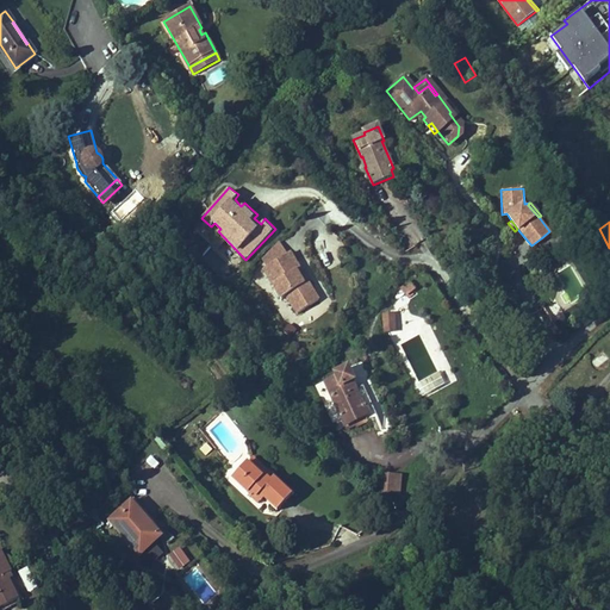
[(311,278),(296,248),(284,254),(290,265),(297,260),(307,279),(311,278)]
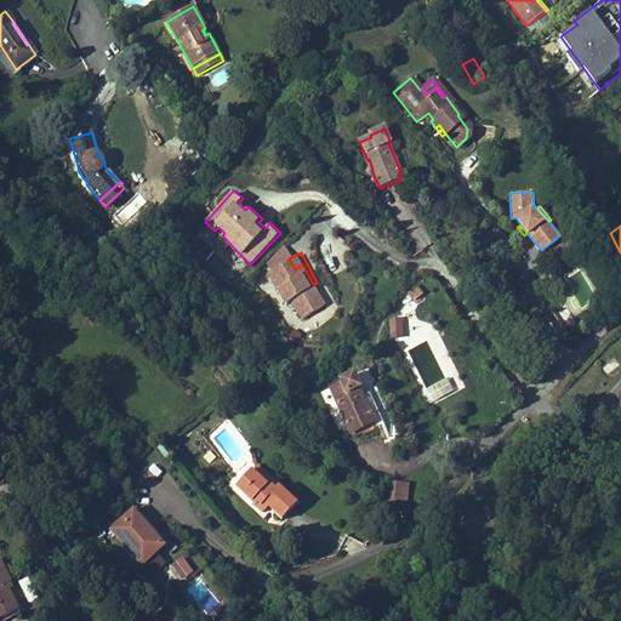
[(313,284),(302,265),(295,269),(289,258),(272,268),(289,298),(295,296),(305,314),(328,302),(317,283),(313,284)]
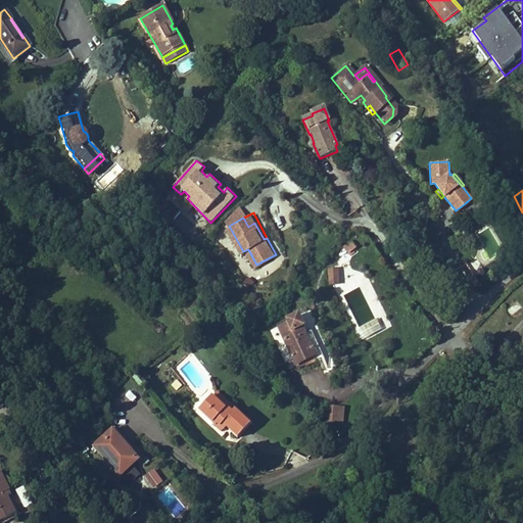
[(351,242),(344,247),(348,252),(355,247),(351,242)]
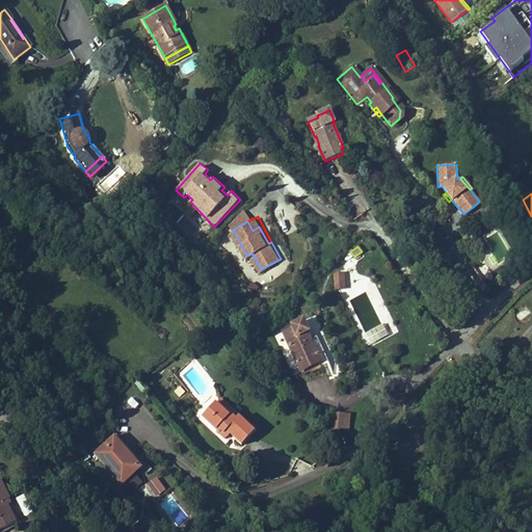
[(346,270),(334,271),(335,288),(347,288),(346,270)]
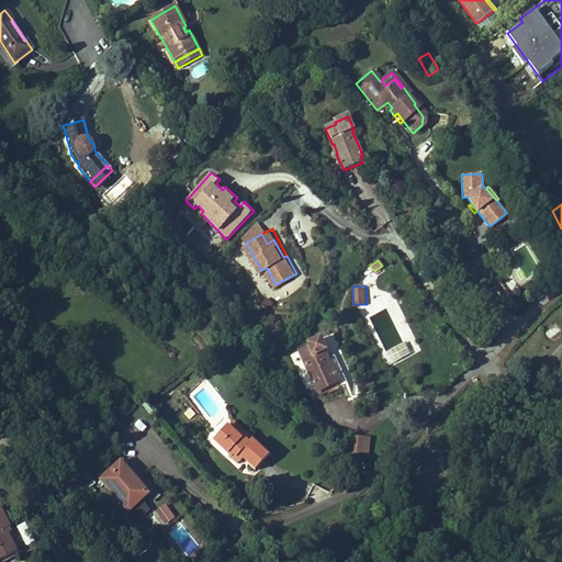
[(550,339),(561,329),(554,323),(544,333),(550,339)]
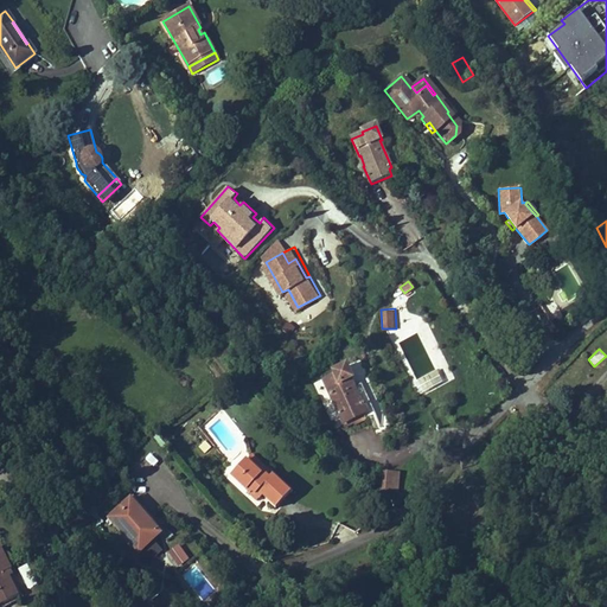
[(333,372),(334,375),(323,379),(331,397),(332,396),(337,406),(336,407),(343,425),(353,420),(362,415),(363,415),(365,420),(370,417),(368,413),(374,410),(362,384),(353,388),(350,381),(352,379),(346,365),(333,372)]
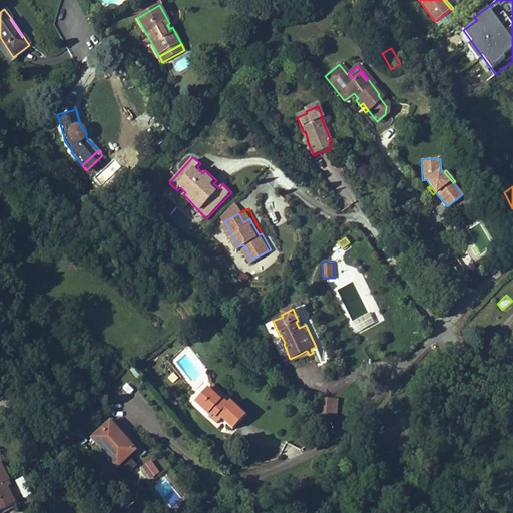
[(265,324),(269,333),(276,330),(272,322),(265,324)]
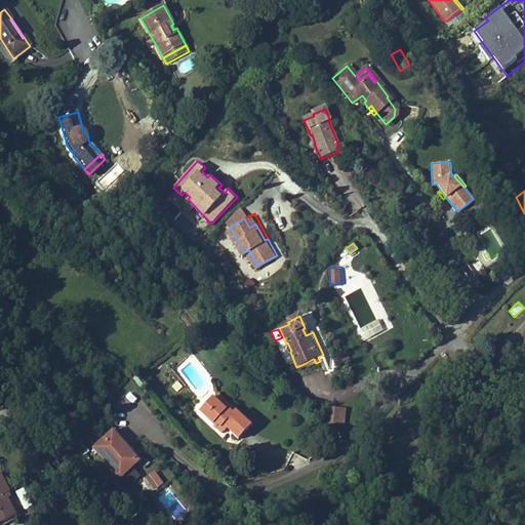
[(306,363),(308,368),(315,364),(313,359),(306,363)]
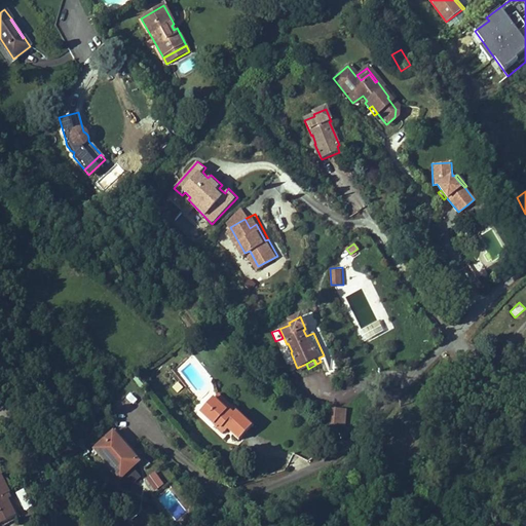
[(236,413),(218,396),(214,400),(226,412),(228,410),(233,416),(236,413)]
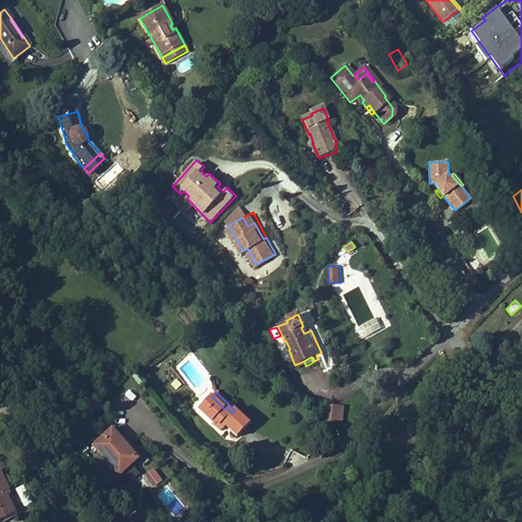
[(212,397),(199,410),(215,425),(217,423),(220,420),(225,426),(237,437),(246,428),(249,424),(235,410),(231,413),(226,407),(224,409),(212,397)]
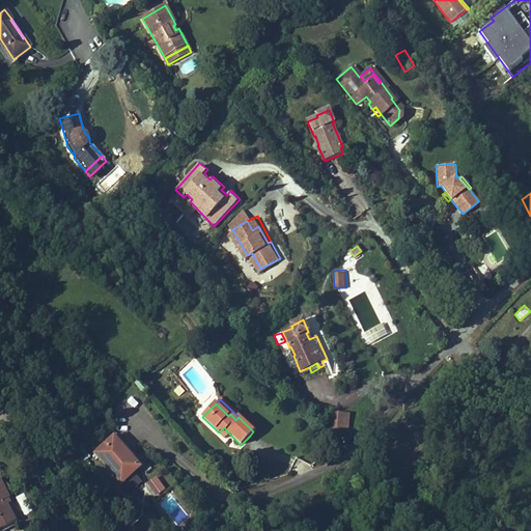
[(348,414),(329,412),(328,429),(347,430),(348,414)]
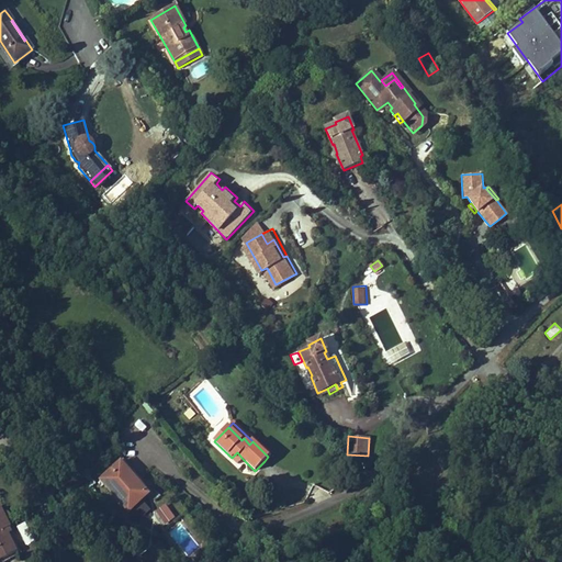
[(237,452),(234,456),(239,462),(243,459),(237,452)]
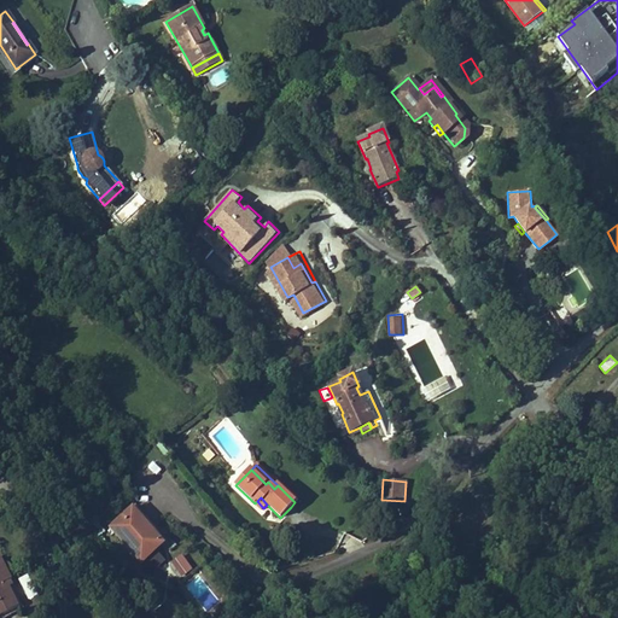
[(133,508),(110,528),(150,573),(164,561),(156,552),(153,548),(162,541),(133,508)]
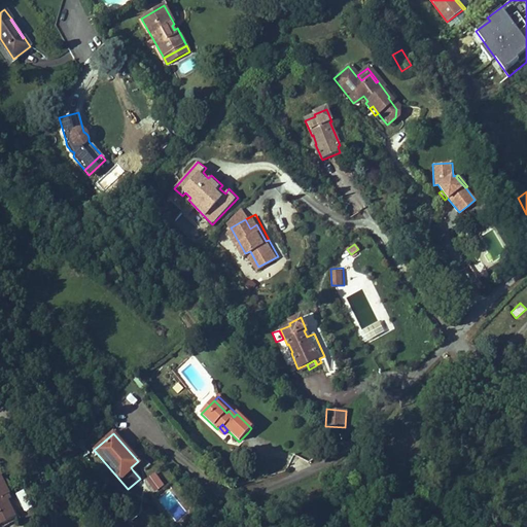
[(140,464),(138,461),(131,467),(133,470),(140,464)]
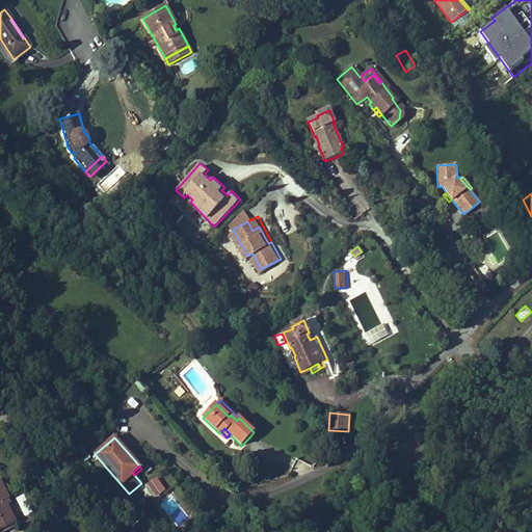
[(153,499),(164,496),(159,479),(148,483),(153,499)]
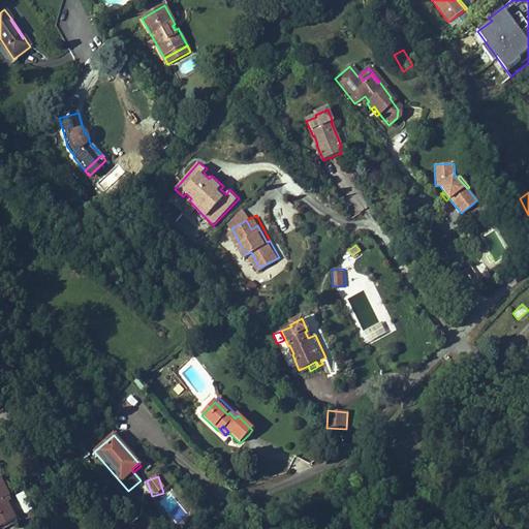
[(0,527),(16,521),(7,503),(5,499),(8,497),(0,478),(0,527)]
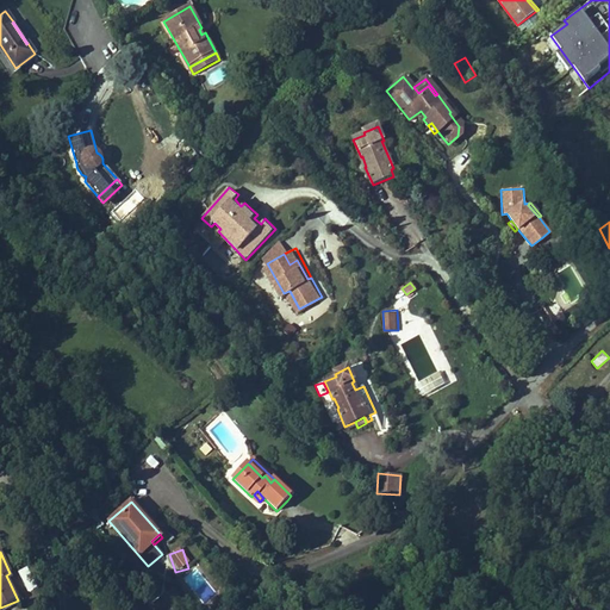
[(165,597),(155,604),(159,609),(174,609),(172,605),(165,597)]
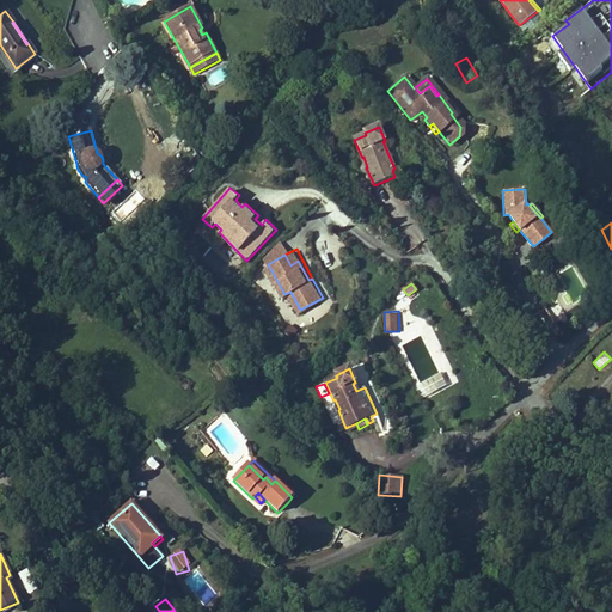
[(181,601),(172,607),(175,611),(178,611),(184,607),(181,601)]
